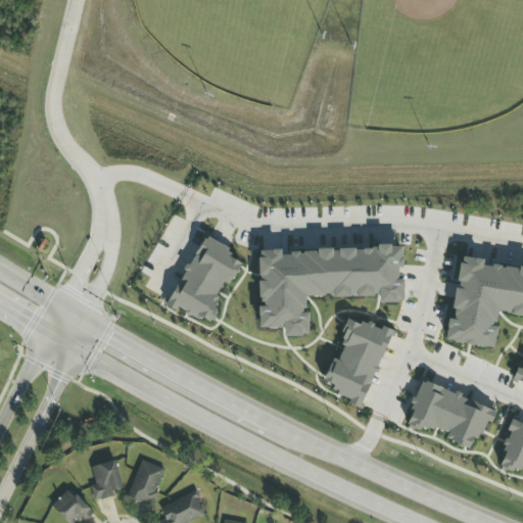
[(167,307),(176,312),(177,307),(207,323),(226,284),(230,286),(241,264),(227,256),(231,249),(202,235),(167,307)]
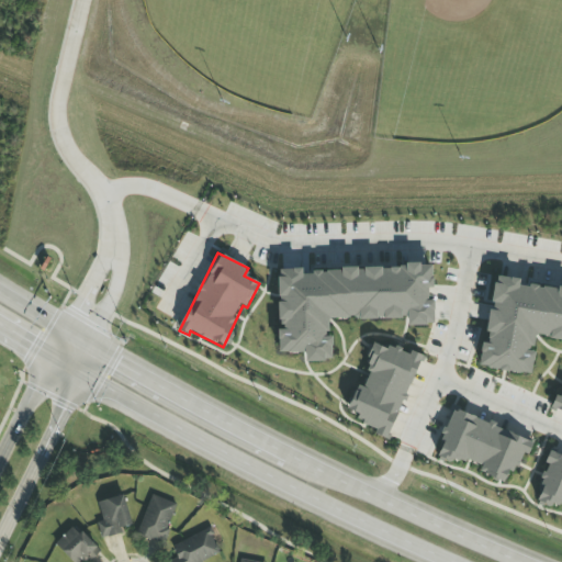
[(277,270),(279,328),(277,328),(278,353),(304,352),(304,361),(332,361),(330,336),(328,336),(328,321),(406,317),(406,325),(434,325),(434,300),(428,301),(427,289),(433,289),(431,267),(301,270),(301,269),(277,270)]
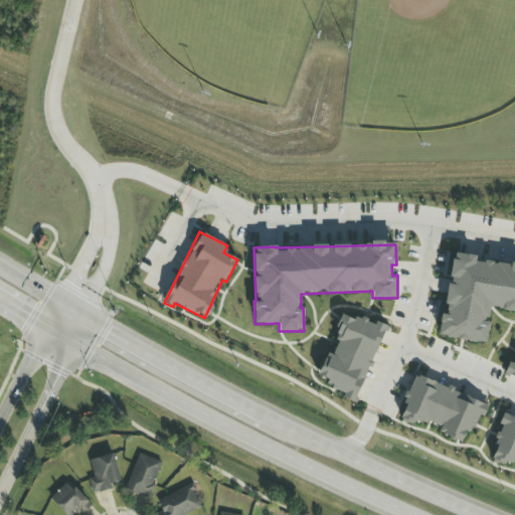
[(514,265),(475,260),(476,255),(454,253),(450,286),(449,285),(445,315),(441,315),(438,337),(487,343),(489,322),(487,322),(489,309),(514,312),(514,265)]
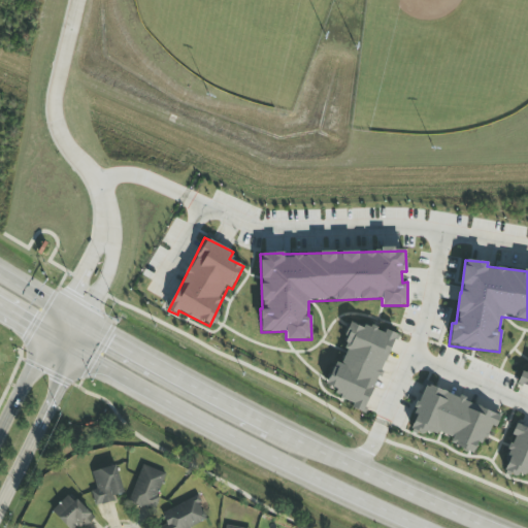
[(396,334),(385,330),(384,333),(354,322),(337,363),(335,361),(323,391),(366,408),(396,334)]
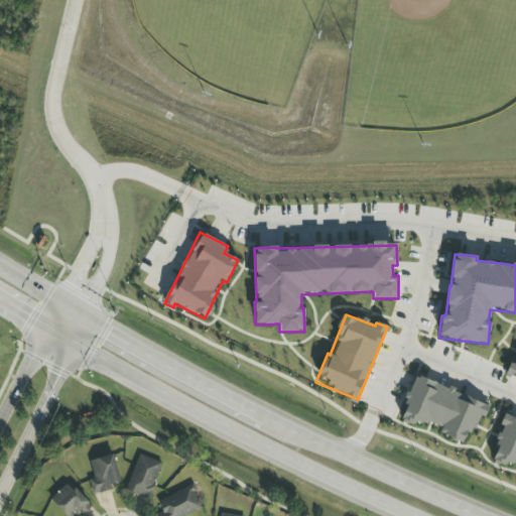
[(515,380),(515,365),(510,363),(505,376),(515,380)]
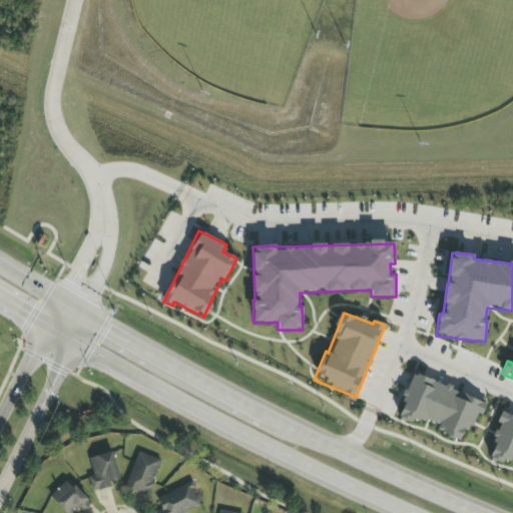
[(487,404),(415,373),(398,413),(438,430),(437,431),(459,441),(463,432),(468,434),(477,414),(481,416),(487,404)]
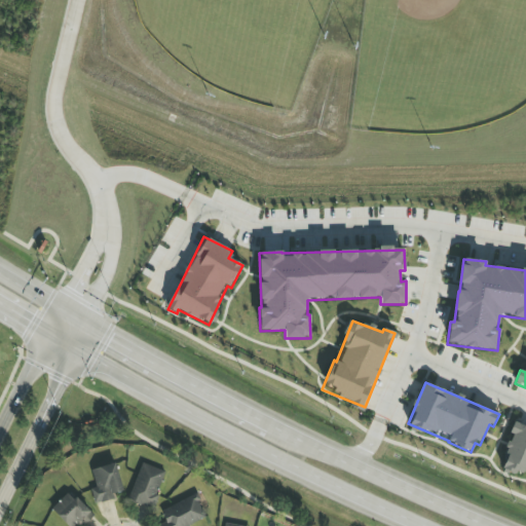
[(525,427),(514,422),(510,434),(514,436),(501,464),(525,475),(525,427)]
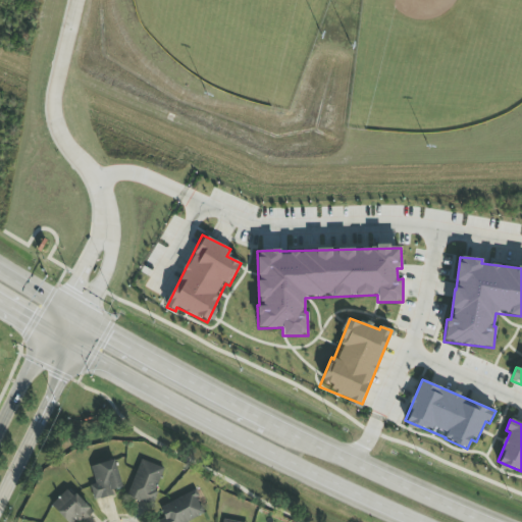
[(94,501),(114,496),(112,490),(122,487),(115,460),(90,466),(95,484),(90,486),(94,501)]
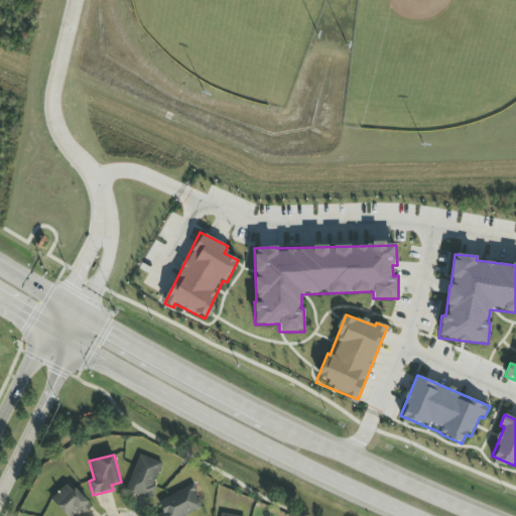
[(163,464),(139,455),(125,491),(148,500),(163,464)]
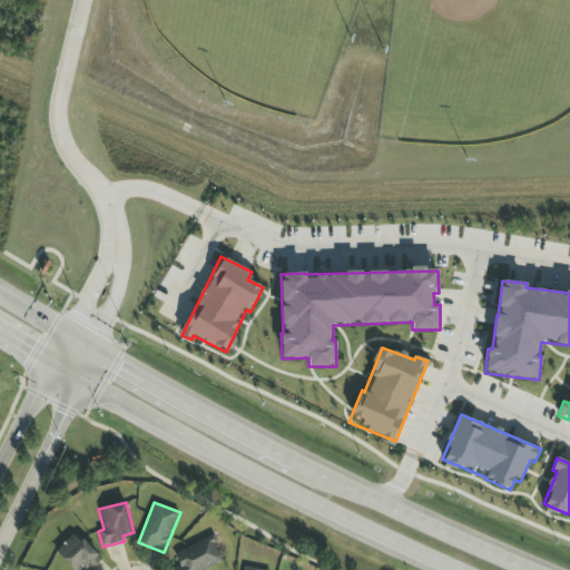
[(87,569),(100,557),(74,532),(55,553),(74,569),(87,569)]
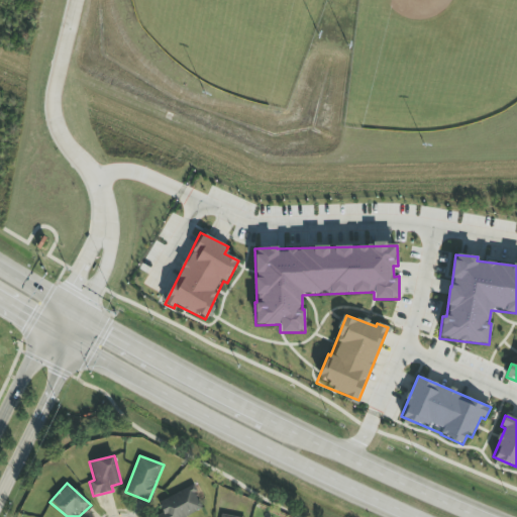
[(156,516),(154,516),(185,516),(202,508),(190,486),(159,503),(164,512),(156,516)]
